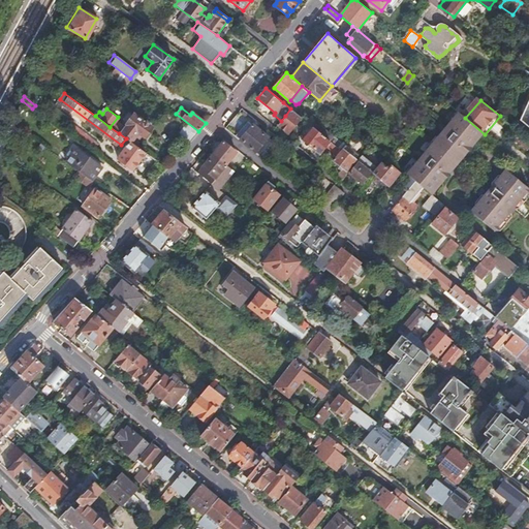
[(301,117),(290,109),(285,116),(281,121),(278,125),(287,133),(301,117)]
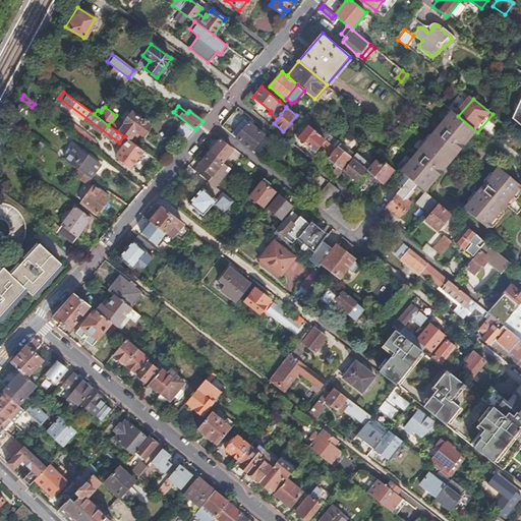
[(128,139),(129,140),(137,130),(143,135),(151,125),(132,111),(131,113),(128,110),(126,110),(121,116),(121,119),(125,121),(117,131),(124,136),(128,139)]
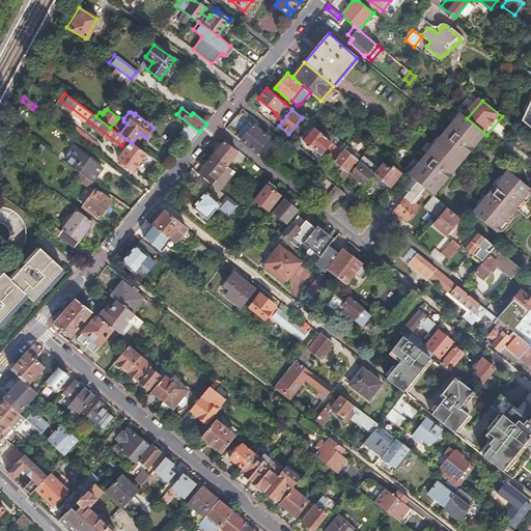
[(467,118),(462,114),(410,175),(411,176),(417,182),(418,183),(425,188),(436,197),(486,135),(467,118)]
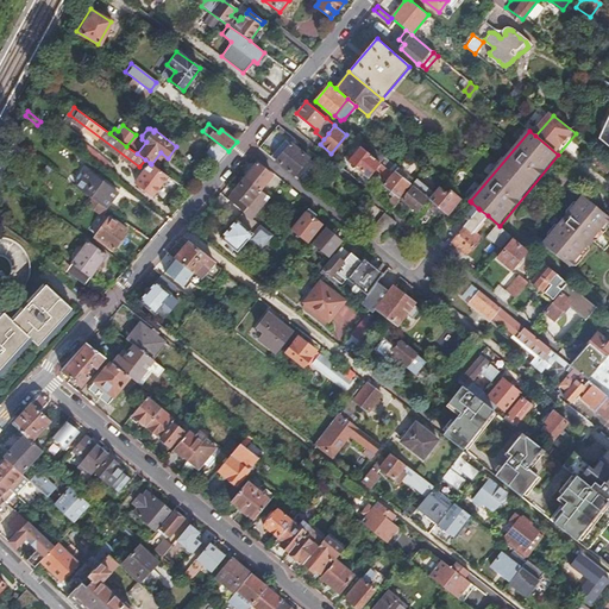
[(395,164),(385,157),(360,137),(356,143),(381,162),(383,165),(390,170),(395,164)]
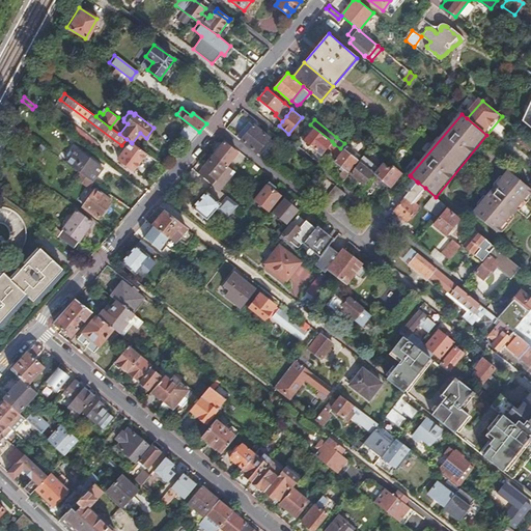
[(247,122),(235,137),(240,141),(252,127),(247,122)]
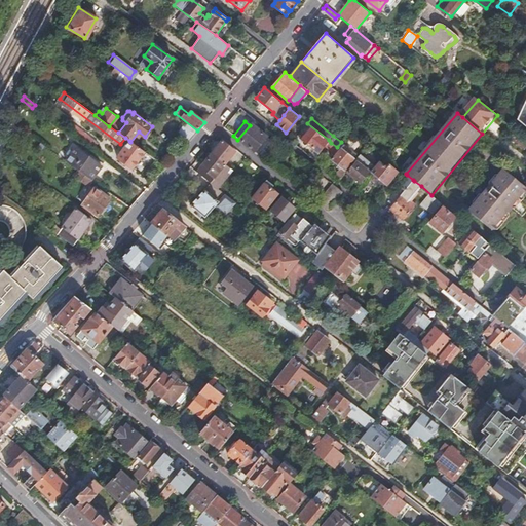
[(73,123),(68,130),(94,150),(99,144),(73,123)]
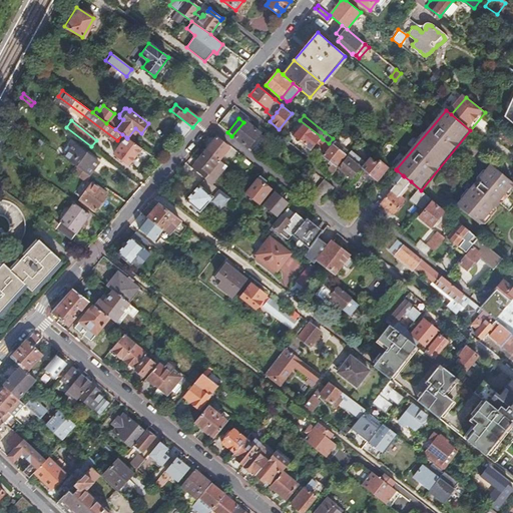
[(323,139),(321,136),(300,120),(298,122),(303,126),(295,136),(310,149),(316,142),(327,151),(332,145),(329,143),(323,139)]
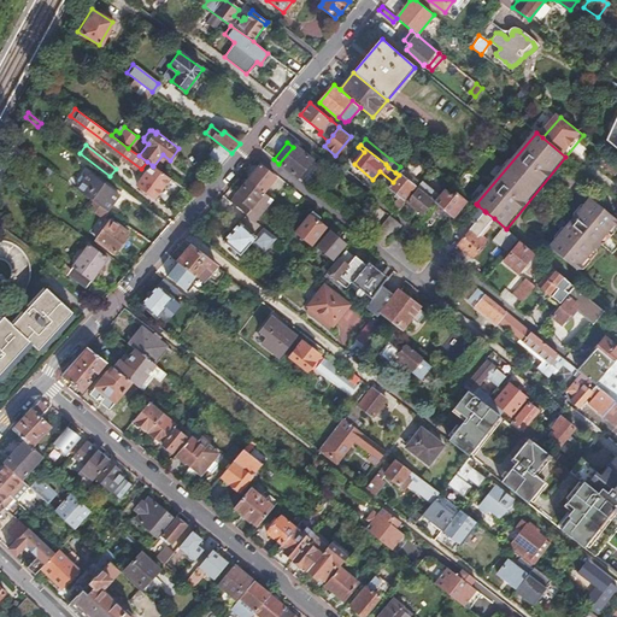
[(293,147),(278,164),(307,186),(321,169),(293,147)]
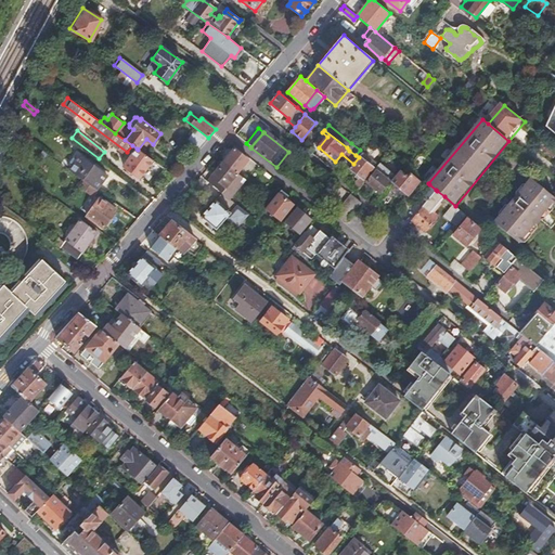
[(235,146),(222,162),(237,173),(237,172),(240,171),(249,158),(235,146)]
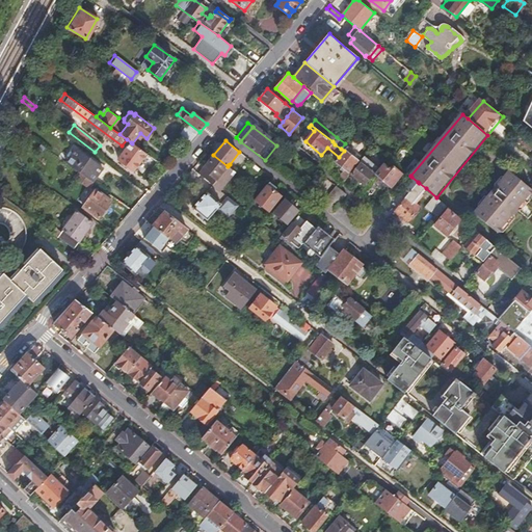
[(134,171),(148,155),(132,143),(131,142),(118,159),(134,171)]
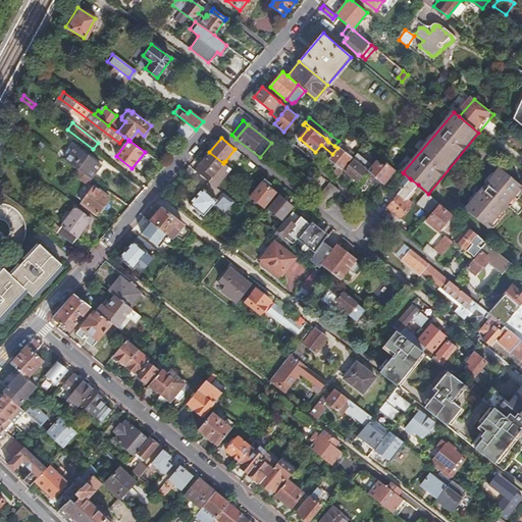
[(338,166),(331,175),(336,179),(344,169),(342,168),(351,158),(342,150),(345,146),(342,143),(342,144),(337,148),(332,154),(329,158),(338,166)]
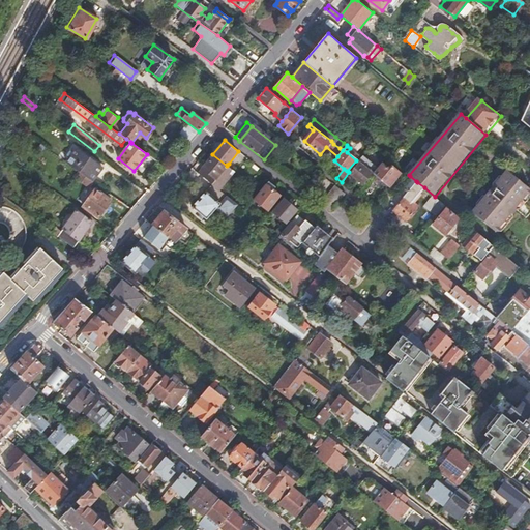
[(66,163),(92,181),(101,168),(92,160),(86,155),(77,148),(66,163)]
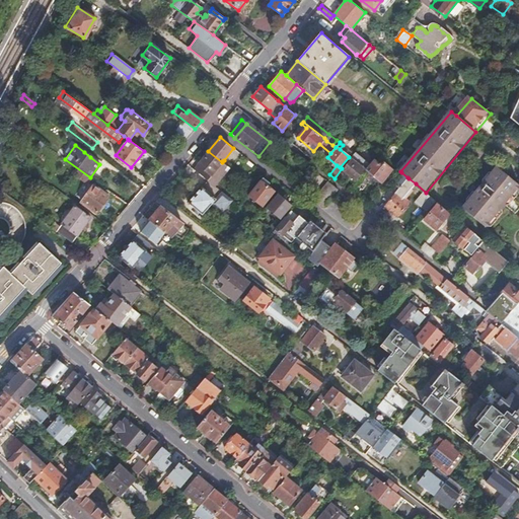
[(343,145),(340,149),(349,157),(352,153),(343,145)]
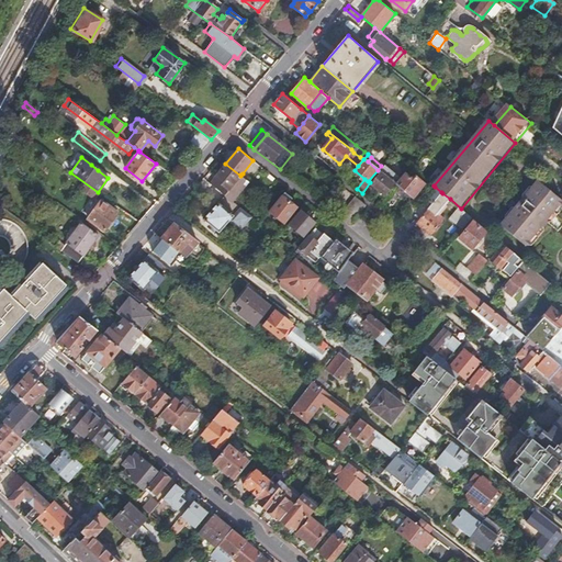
[(210,183),(223,194),(225,197),(234,203),(250,182),(240,175),(240,176),(225,164),(210,183)]
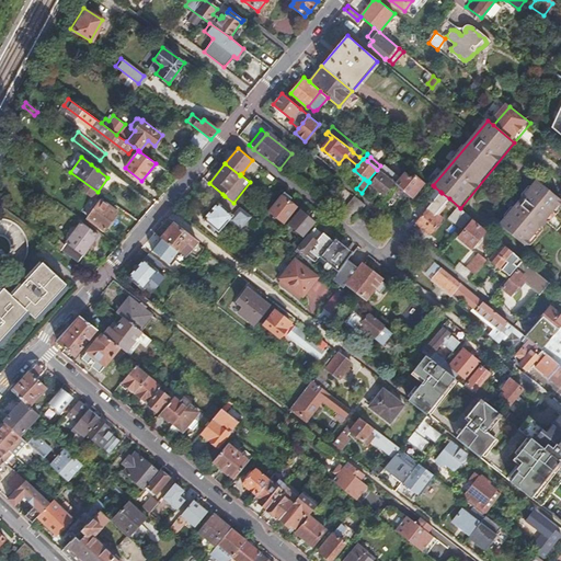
[(370,184),(385,195),(391,187),(400,178),(384,164),(378,172),(379,173),(370,184)]
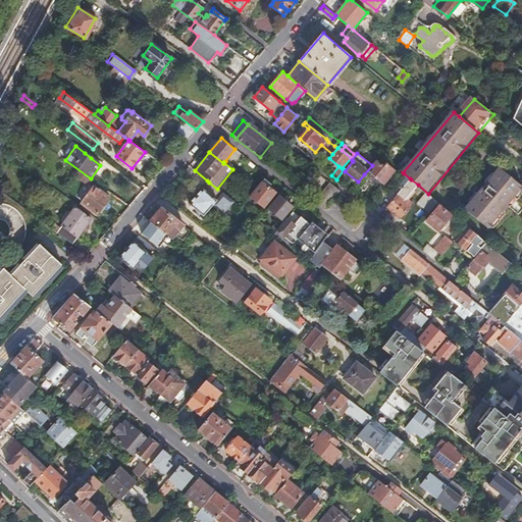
[(164,166),(154,158),(149,165),(158,172),(164,166)]
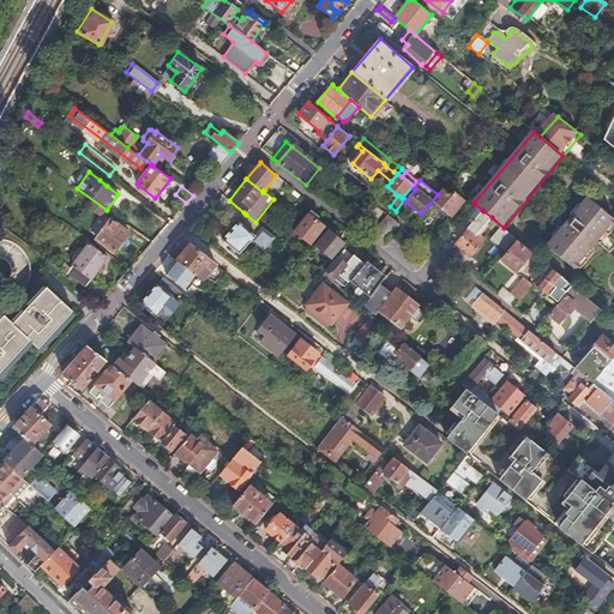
[(438,194),(428,205),(446,221),(463,200),(453,193),(451,196),(443,188),(438,194)]
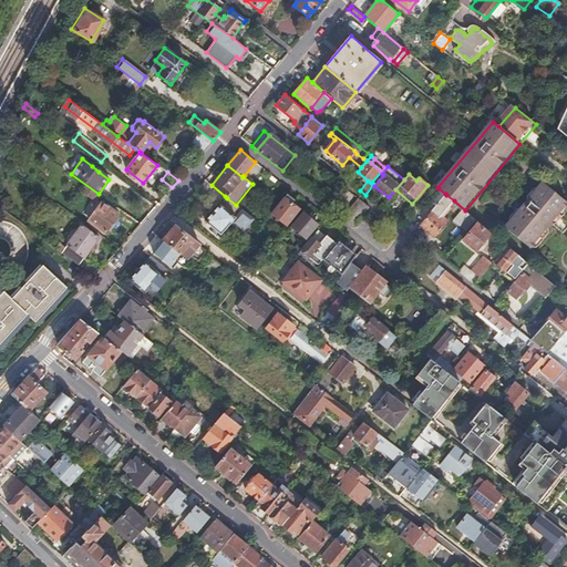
[(505,227),(532,249),(566,207),(566,203),(543,183),(505,227)]
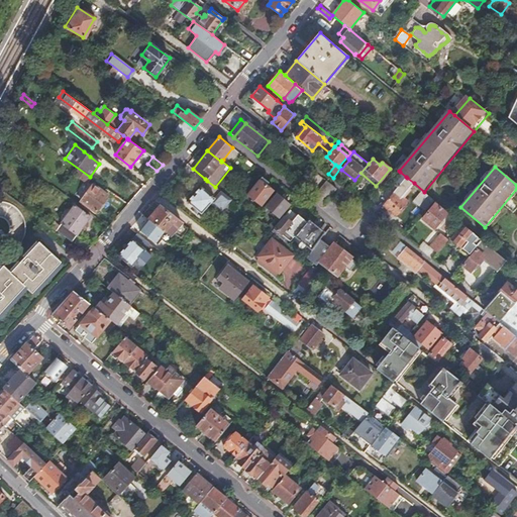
[(398,187),(406,177),(400,172),(391,182),(398,187)]
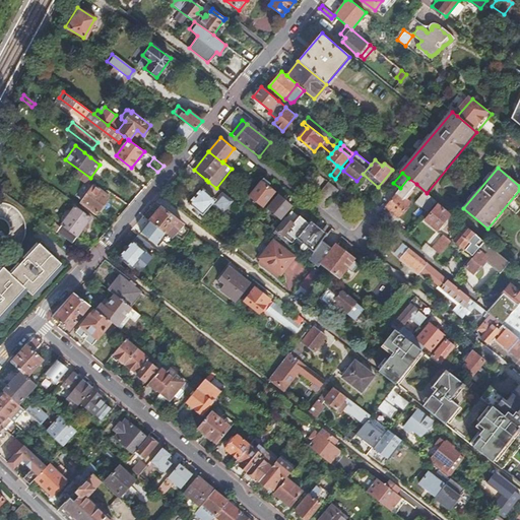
[(416,184),(409,179),(386,206),(398,216),(410,202),(405,197),(416,184)]
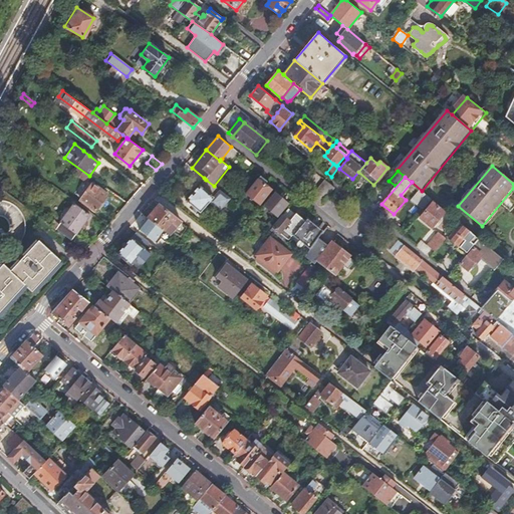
[(204,178),(198,185),(186,201),(200,212),(208,202),(219,210),(229,198),(219,189),(214,186),(206,180),(204,178)]
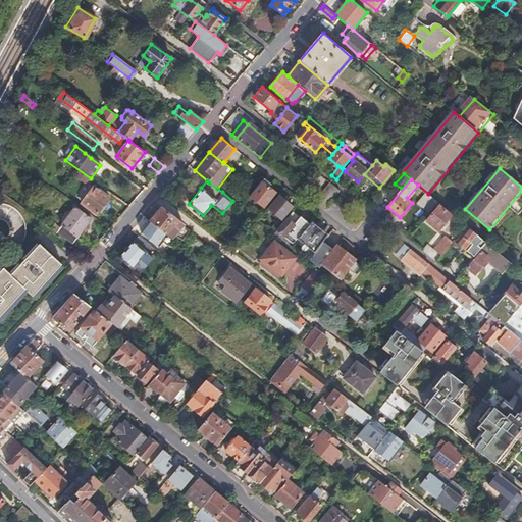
[(268,187),(263,181),(250,196),(262,207),(274,192),(268,187)]
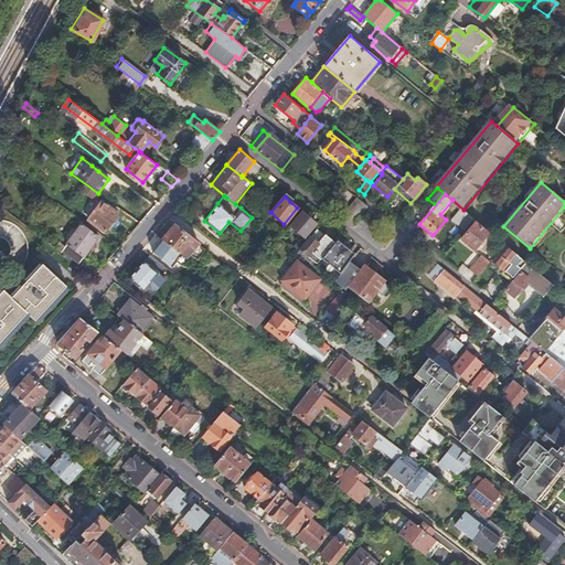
[(368,206),(358,198),(341,219),(351,227),(368,206)]
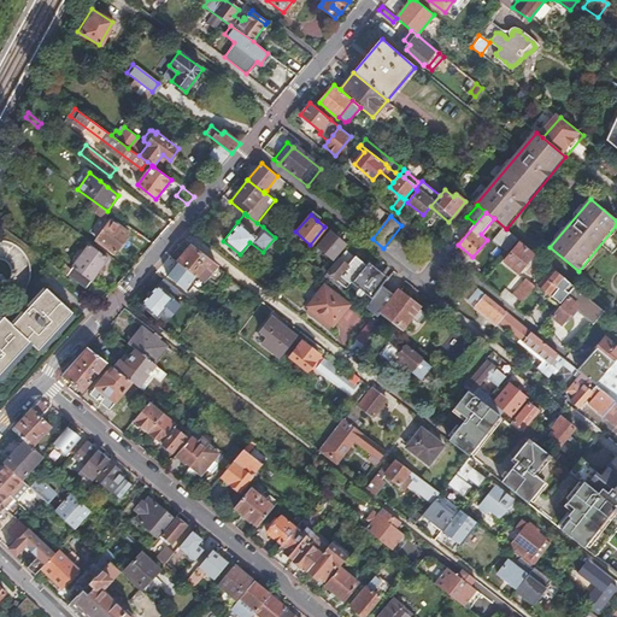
[(111,219),(97,239),(115,252),(129,233),(111,219)]
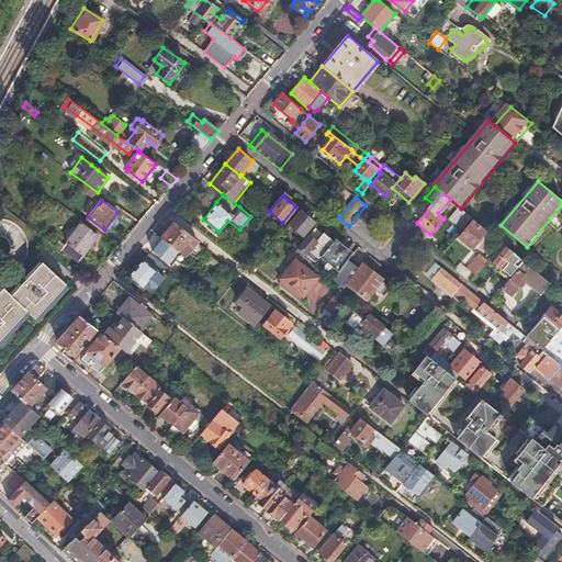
[(458,231),(468,220),(454,209),(445,218),(458,231)]
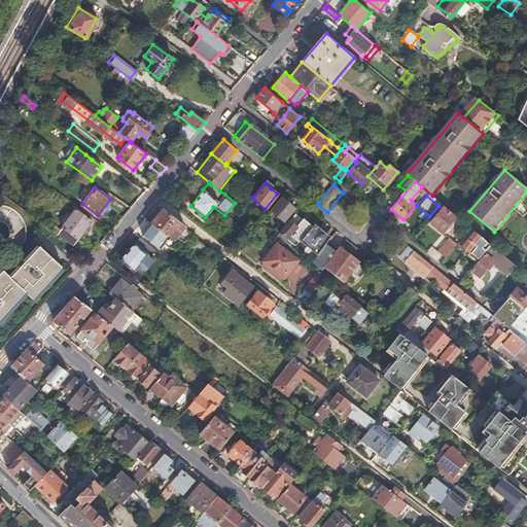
[(283,199),(273,210),(285,220),(295,208),(283,199)]
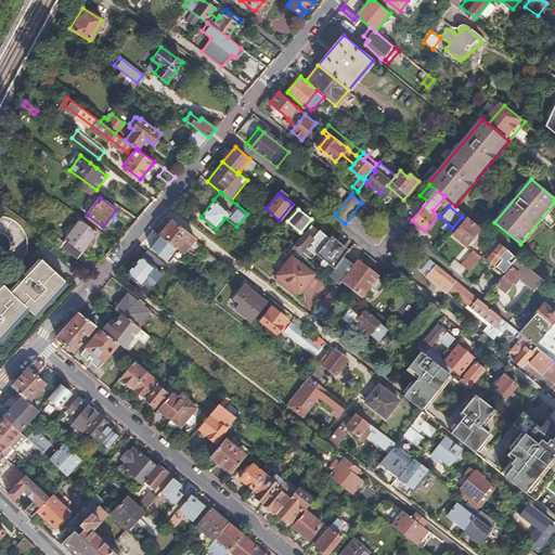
[(467,219),(453,234),(467,245),(480,230),(467,219)]
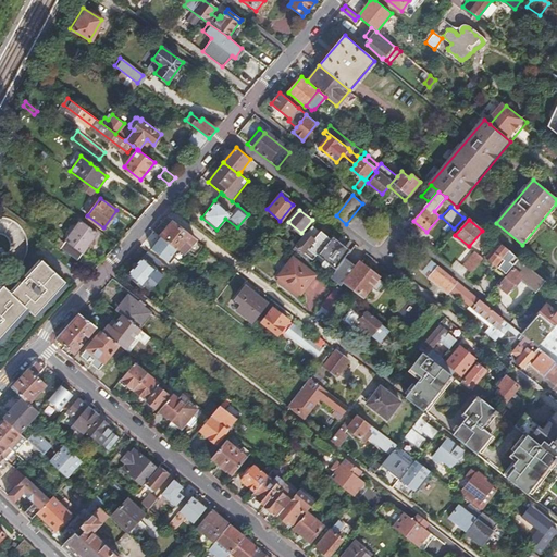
[(62,244),(59,247),(76,260),(87,246),(89,248),(94,244),(90,242),(96,234),(78,221),(62,244)]
